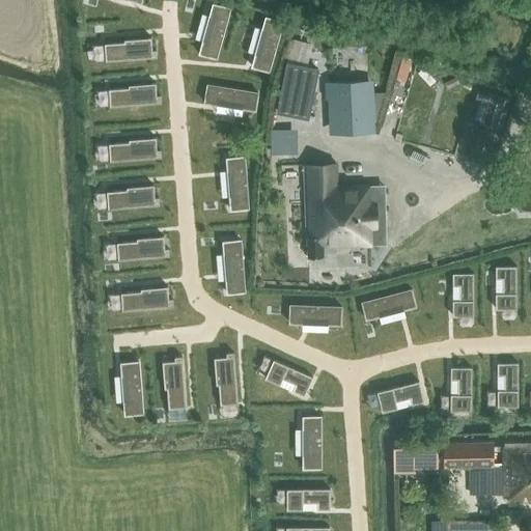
[(231,0),(198,0),(187,52),(218,59),(231,0)]
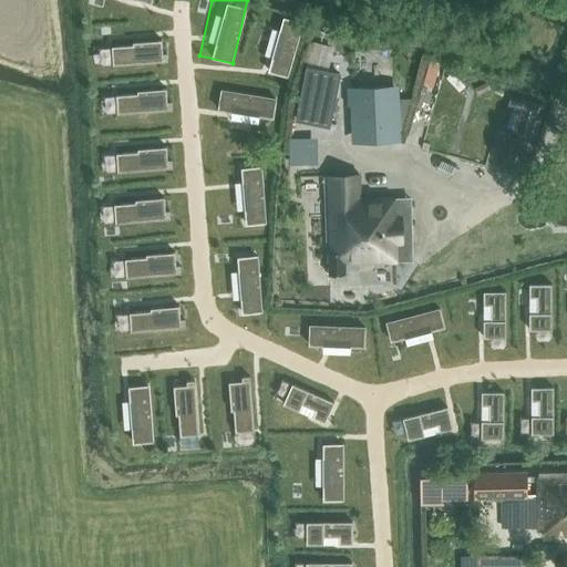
[(278,0),(267,0),(248,69),(290,80),(311,9),(278,0)]
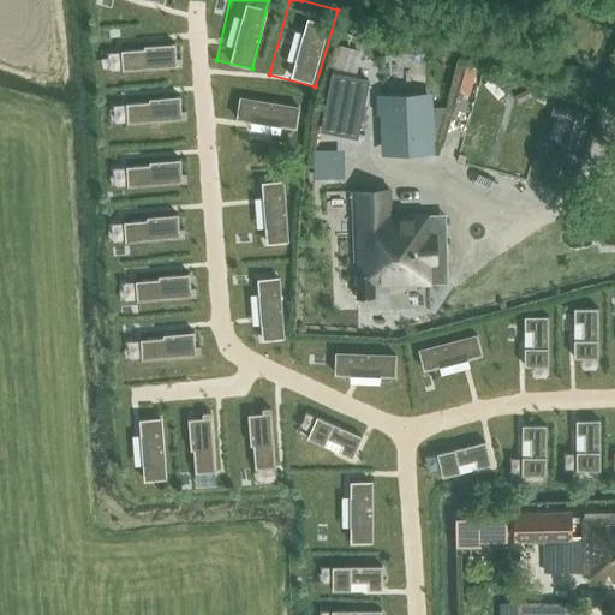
[(175,30),(119,34),(121,77),(179,73),(175,30)]
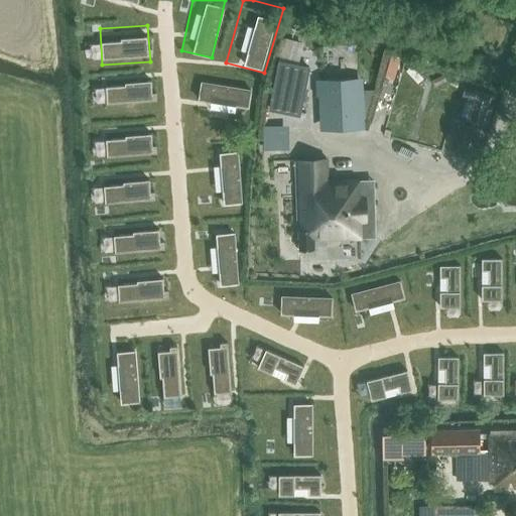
[(279,60),(269,110),(300,116),(310,67),(279,60)]
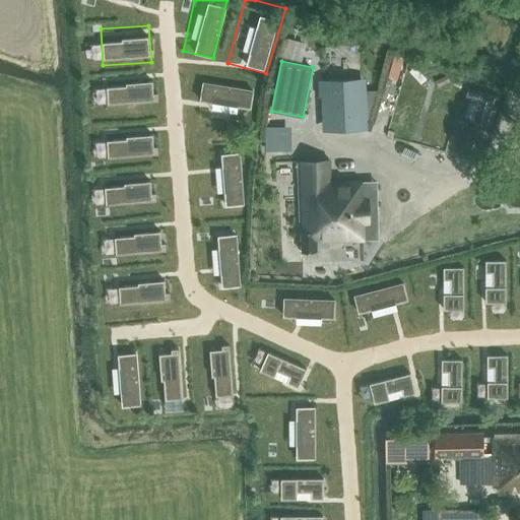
[(153,73),(104,76),(106,108),(154,105),(153,73)]
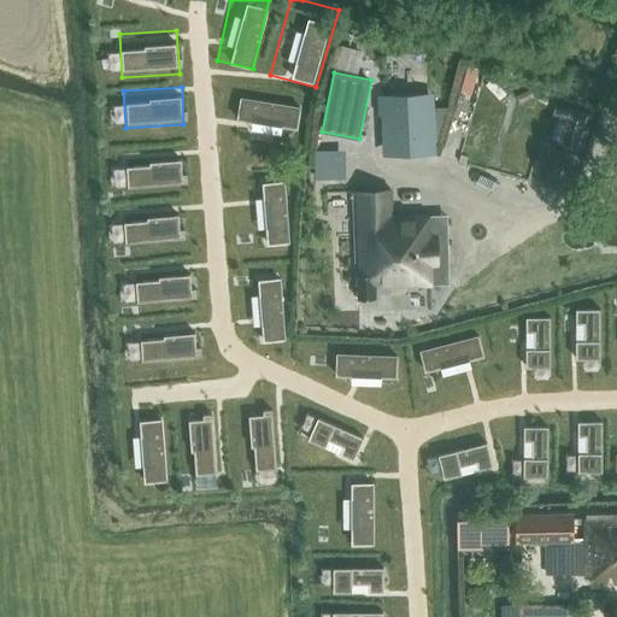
[(429,154),(427,93),(388,95),(391,156),(429,154)]
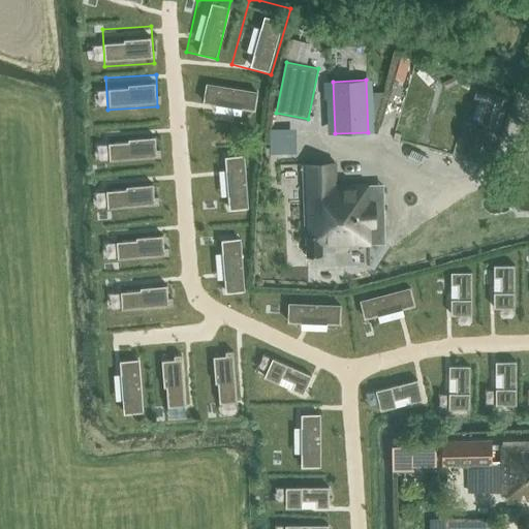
[(206,84),(203,101),(255,111),(258,93),(206,84)]
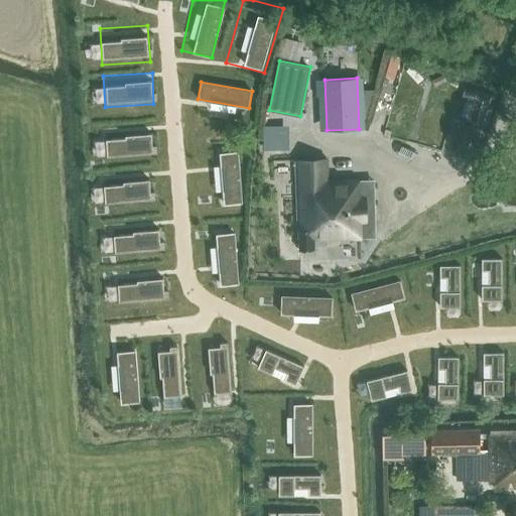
[(480,92),(471,122),(487,127),(495,96),(480,92)]
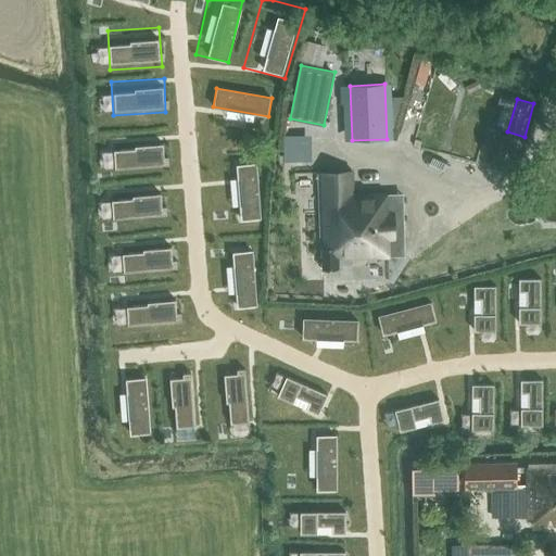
[(407,103),(401,122),(414,126),(420,108),(407,103)]
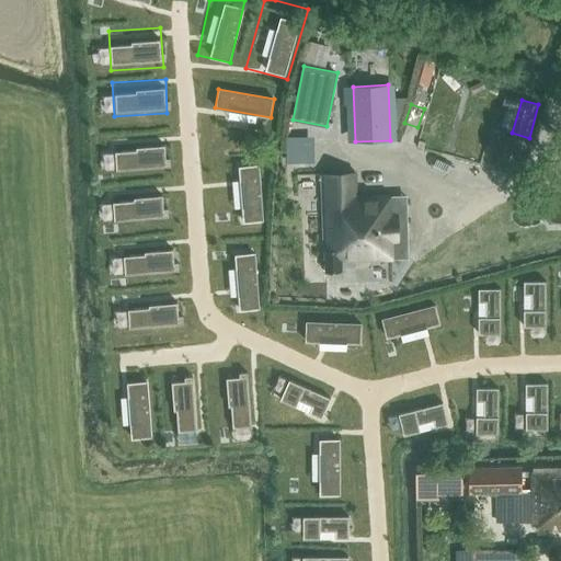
[(162,135),(112,139),(115,174),(164,170),(162,135)]
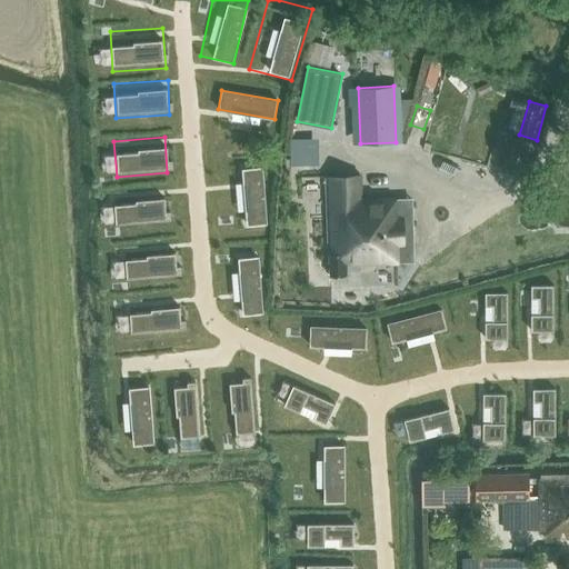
[(510,137),(501,170),(518,176),(536,145),(510,137)]
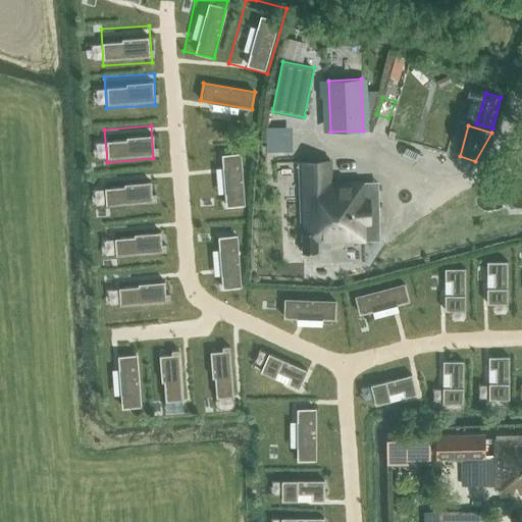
[(247,151),(214,153),(218,211),(251,209),(247,151)]
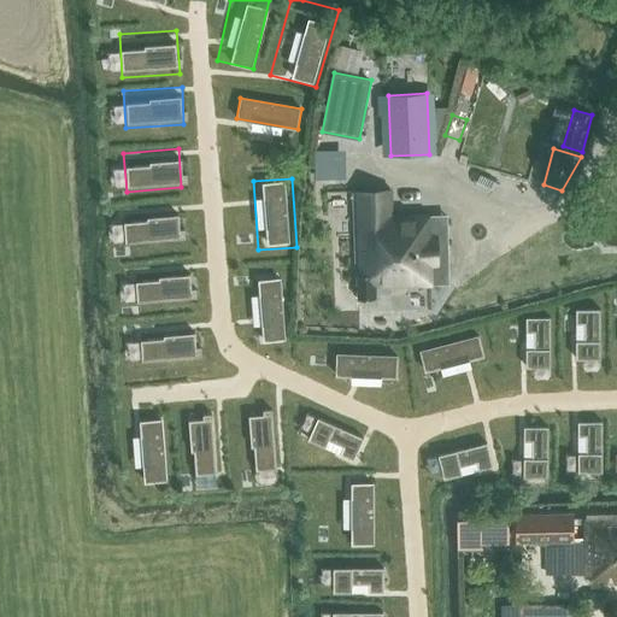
[(436,263),(436,236),(429,236),(429,215),(391,216),(391,189),(353,192),(357,276),(358,299),(376,299),(376,286),(389,286),(394,291),(404,291),(407,285),(430,285),(430,264),(436,263)]
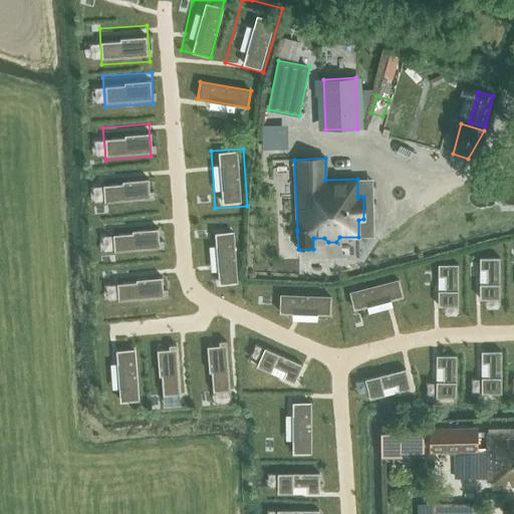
[(149,170),(103,173),(105,206),(151,204),(149,170)]
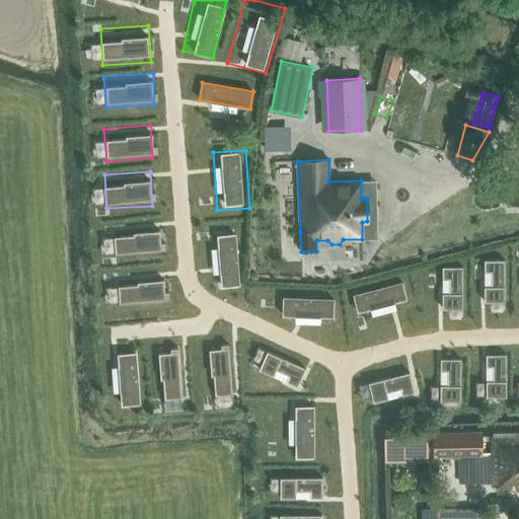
[(241,220),(218,222),(223,286),(246,284),(241,220)]
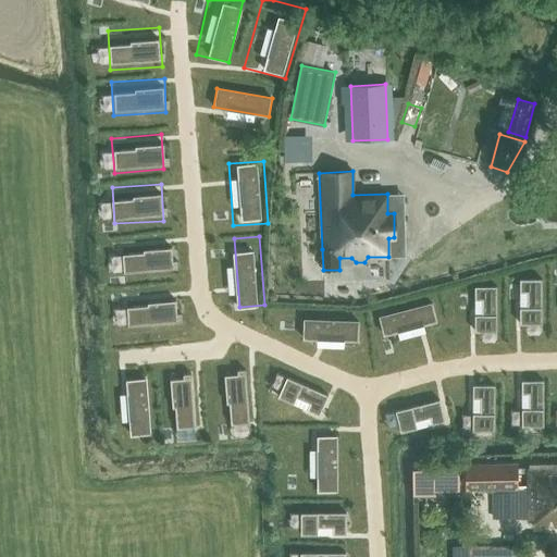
[(174,237),(121,242),(124,277),(177,273),(174,237)]
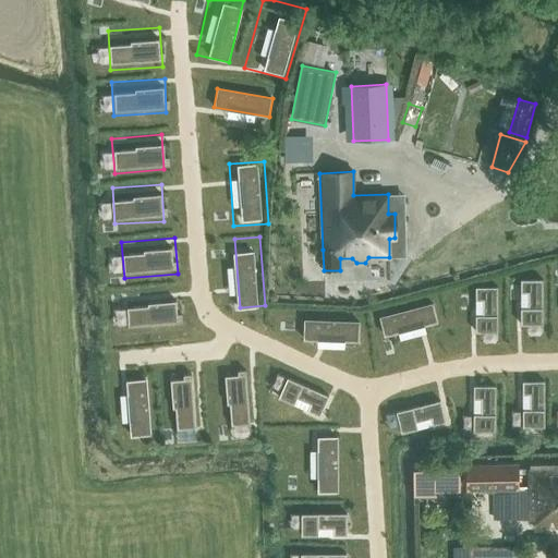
[(543,273),(520,273),(520,330),(544,330),(543,273)]
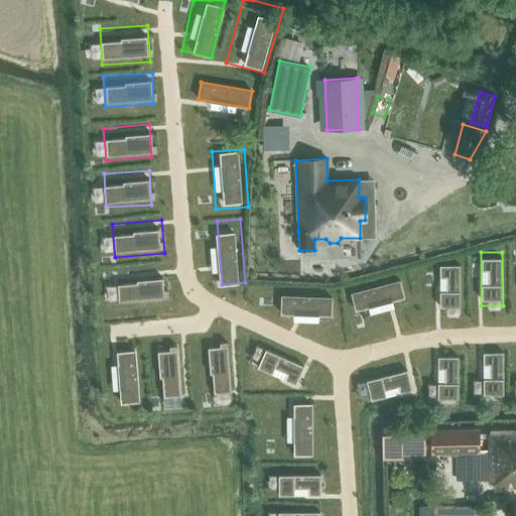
[(460,262),(438,262),(437,311),(460,312),(460,262)]
